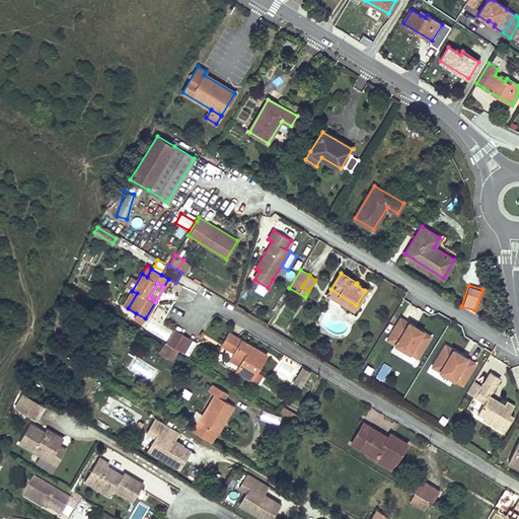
[(356,305),(330,289),(328,293),(354,309),(356,305)]
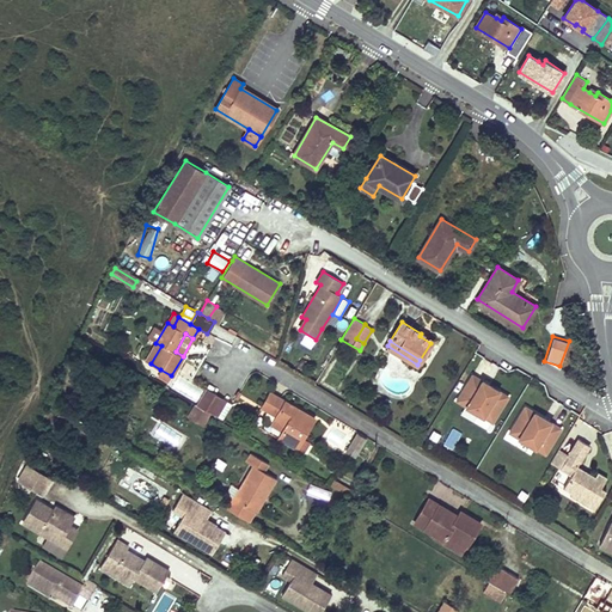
[(155,343),(146,360),(151,363),(161,346),(155,343)]
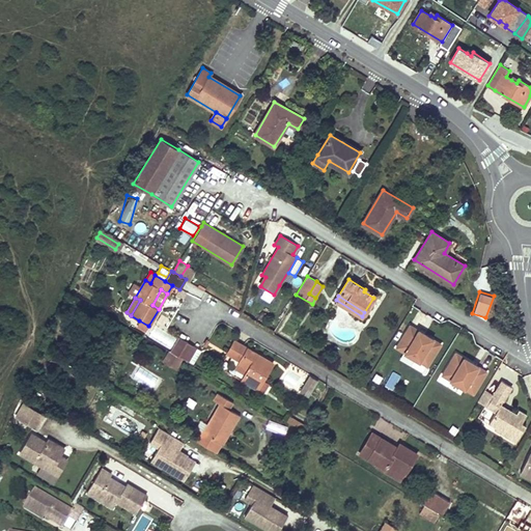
[(148,326),(139,320),(137,325),(146,331),(148,326)]
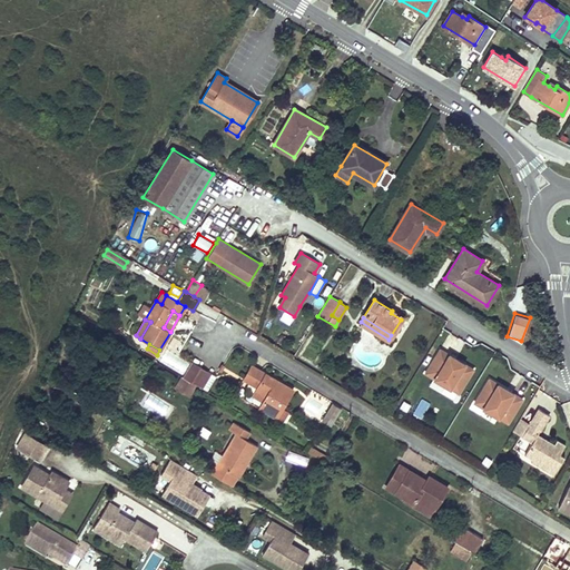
[(472,369),(439,349),(424,372),(458,392),(472,369)]
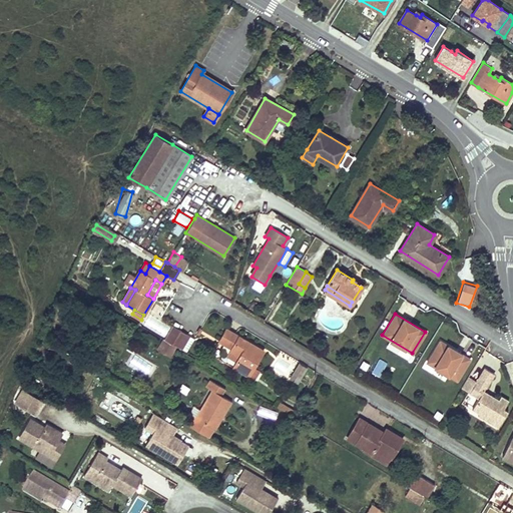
[(173,325),(165,339),(167,340),(175,345),(185,351),(194,338),(173,325)]
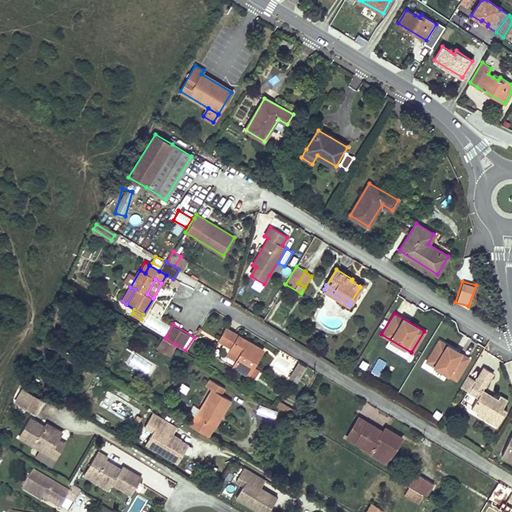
[(262,349),(226,329),(220,340),(232,347),(241,353),(237,360),(233,366),(248,375),(253,367),(262,349)]
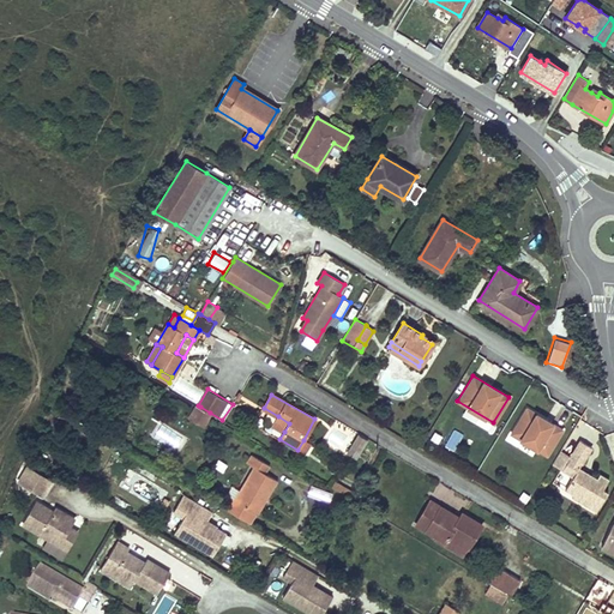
[(210,413),(200,407),(194,416),(204,423),(210,413)]
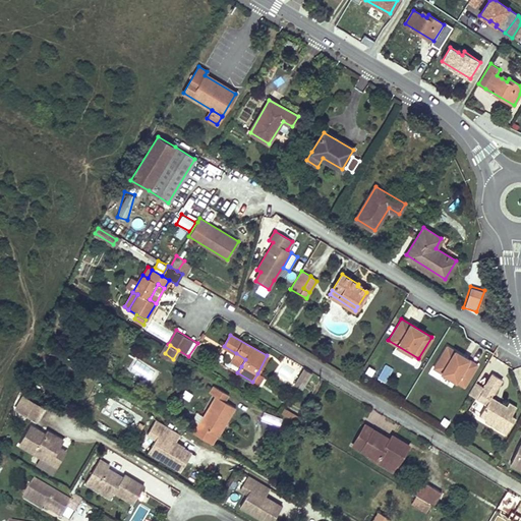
[(476,364),(446,346),(432,367),(463,386),(476,364)]
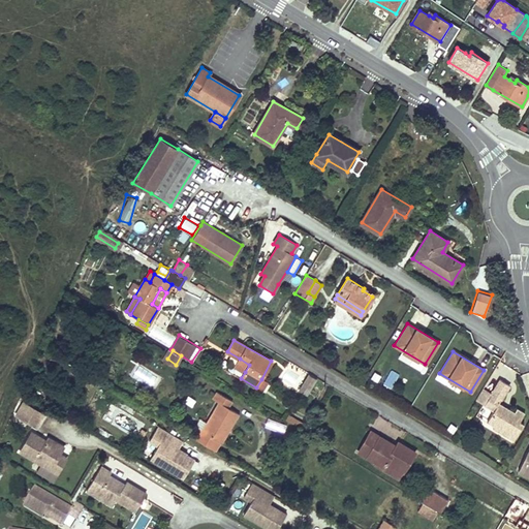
[(240,359),(236,367),(245,372),(249,365),(240,359)]
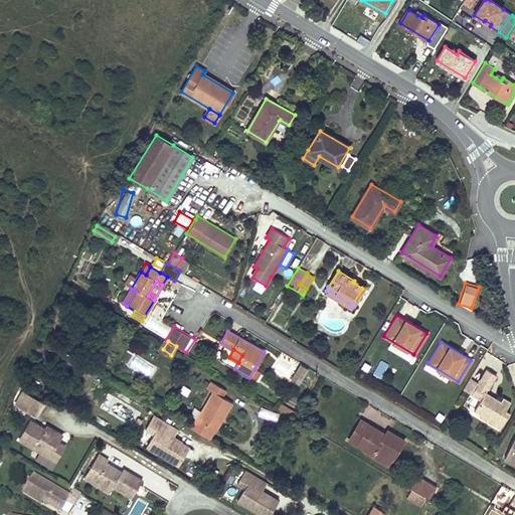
[(298,383),(307,368),(300,363),(290,379),(298,383)]
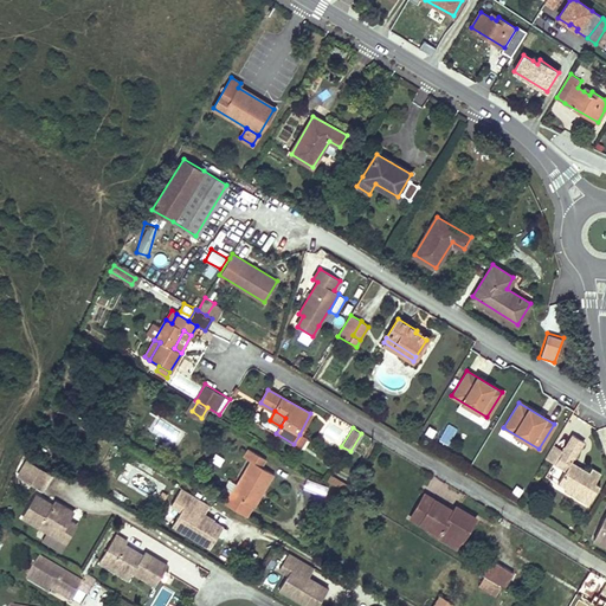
[(300,434),(294,444),(300,447),(305,438),(300,434)]
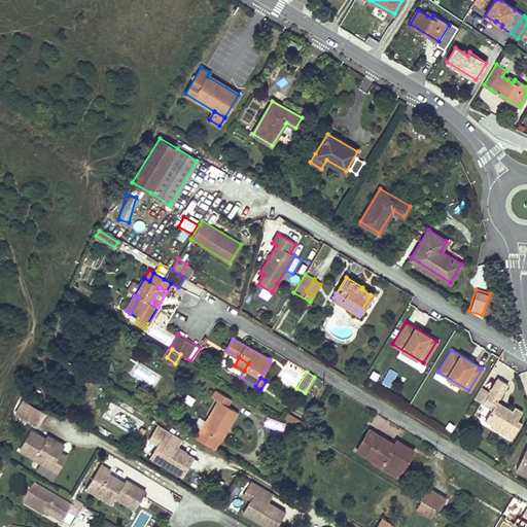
[(512,411),(497,401),(507,384),(498,378),(490,392),(482,403),(491,410),(485,420),(491,425),(490,427),(511,440),(521,423),(517,420),(522,412),(514,407),(512,411)]
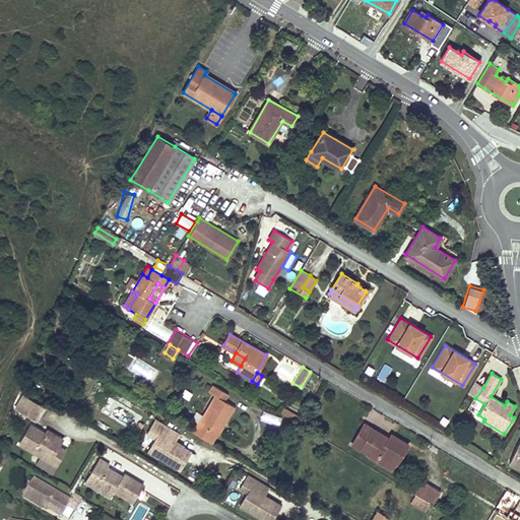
[(483,387),(474,382),(467,393),(475,398),(483,387)]
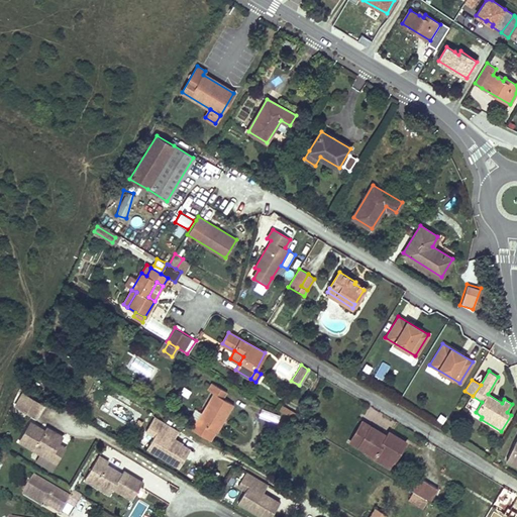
[(212,394),(200,415),(219,426),(232,405),(222,398),(225,392),(210,383),(207,390),(212,394)]
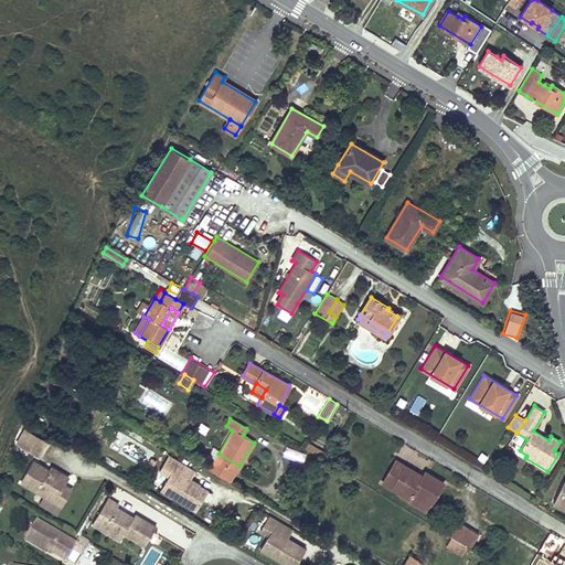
[(41,455),(49,440),(27,427),(18,440),(41,455)]
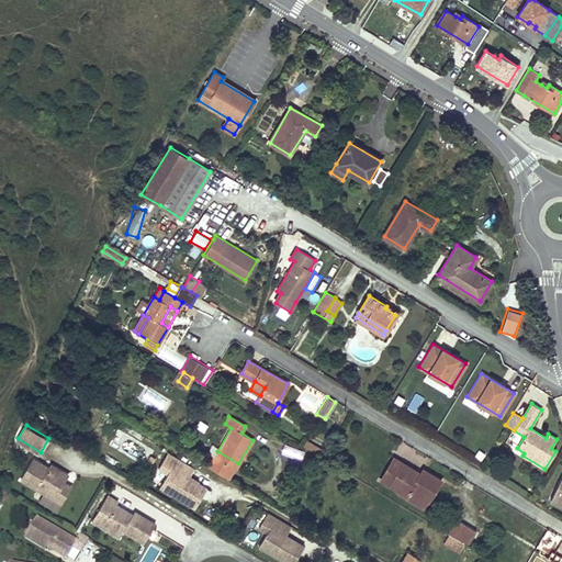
[(211,456),(205,464),(228,479),(234,470),(235,470),(238,463),(217,451),(213,457),(211,456)]
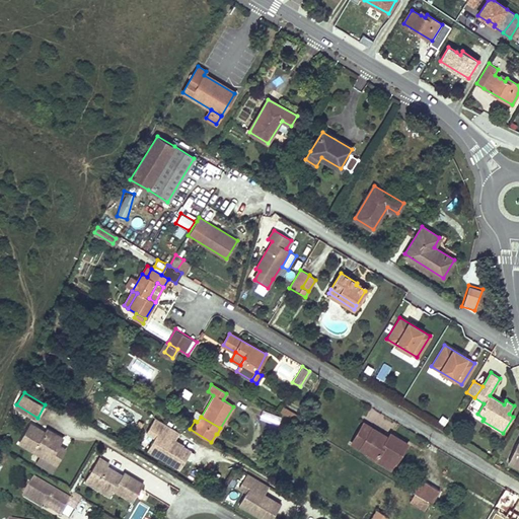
[(178,431),(155,418),(147,432),(155,437),(148,449),(180,468),(187,457),(180,453),(180,451),(183,445),(174,440),(178,432),(178,431)]
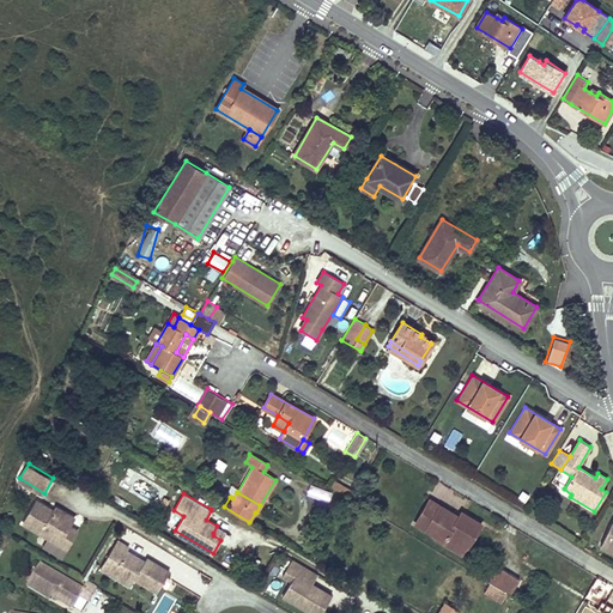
[(55,509),(37,498),(24,521),(60,542),(71,525),(77,517),(58,505),(55,509)]
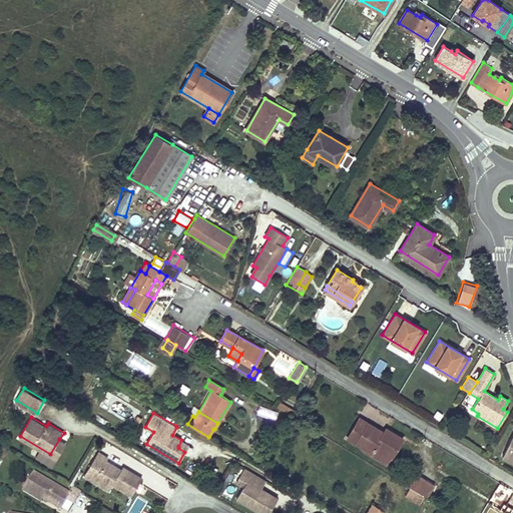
[(384,433),(359,418),(348,437),(365,447),(363,450),(387,464),(391,457),(402,439),(387,430),(384,433)]
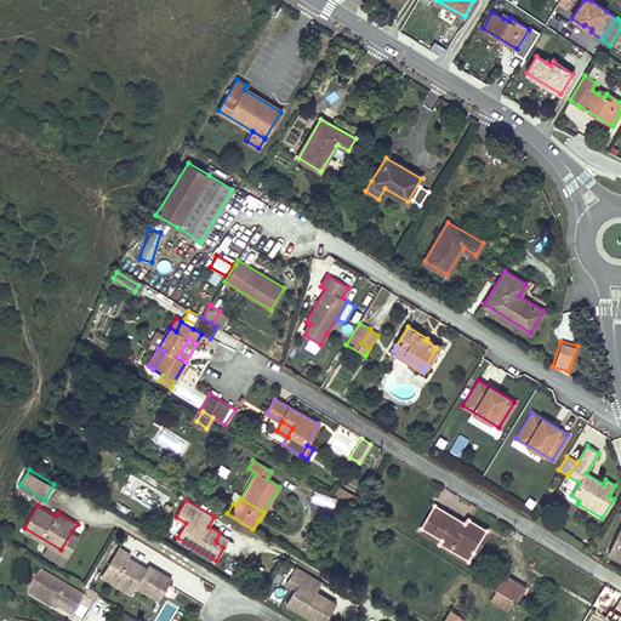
[(620,525),(610,551),(620,556),(620,525)]
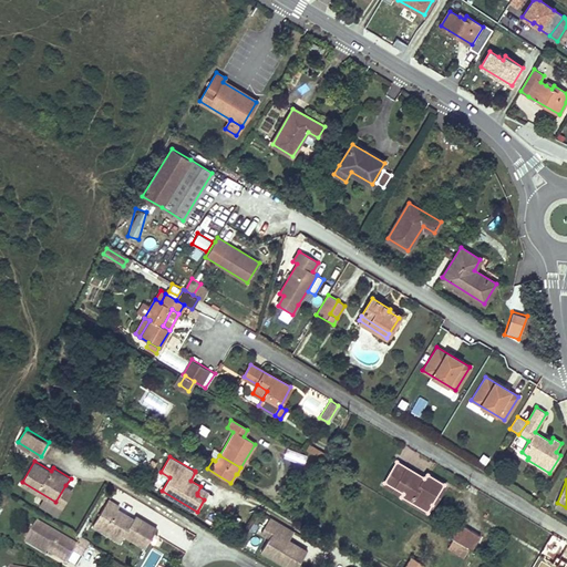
[(65,485),(55,502),(62,506),(73,490),(65,485)]
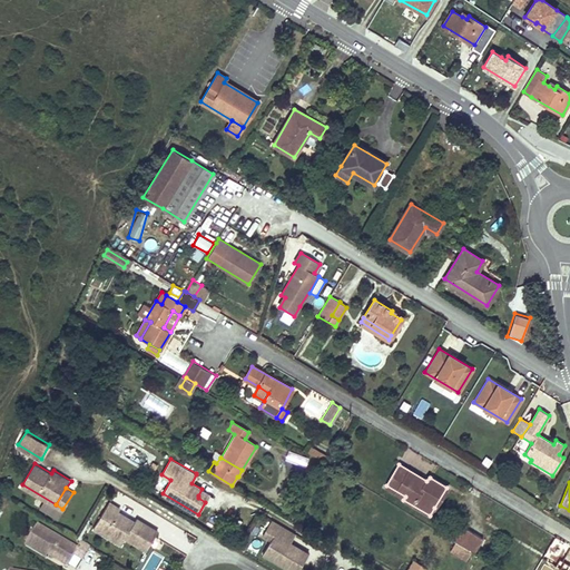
[(205,502),(210,494),(202,489),(198,495),(198,498),(205,502)]
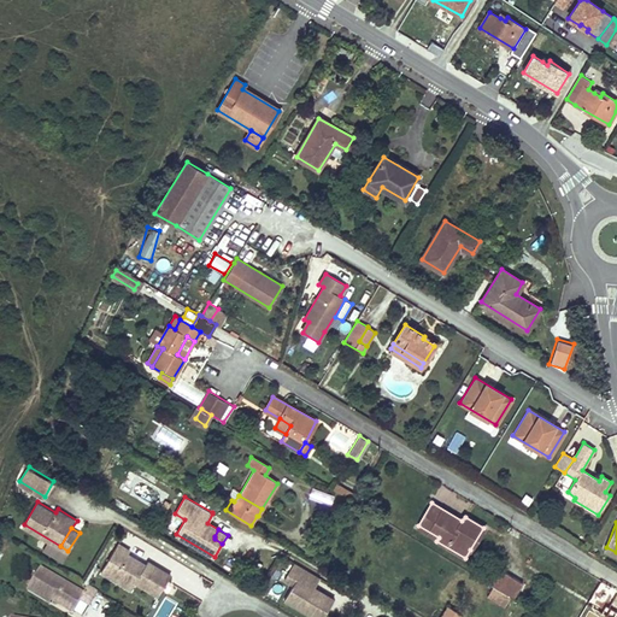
[(130,551),(118,545),(101,573),(117,582),(122,575),(135,583),(136,582),(158,595),(170,575),(147,562),(145,565),(145,566),(137,563),(139,562),(128,554),(130,551)]
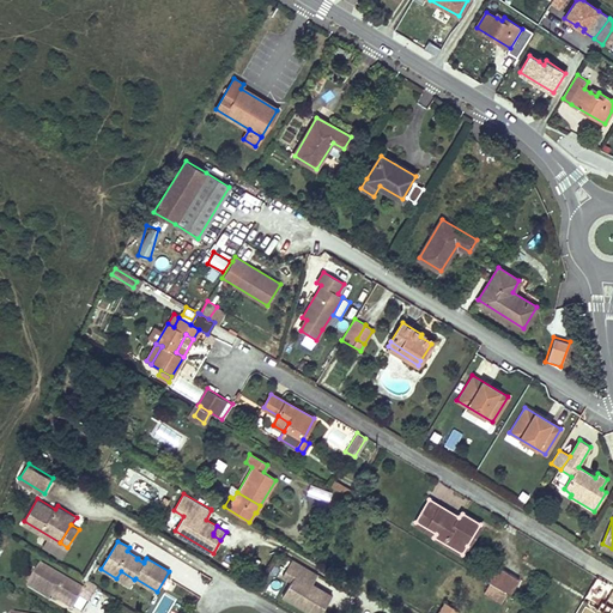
[(319,574),(293,558),(284,575),(293,580),(284,595),(314,612),(322,612),(328,604),(321,600),(321,598),(326,590),(313,582),(319,574)]
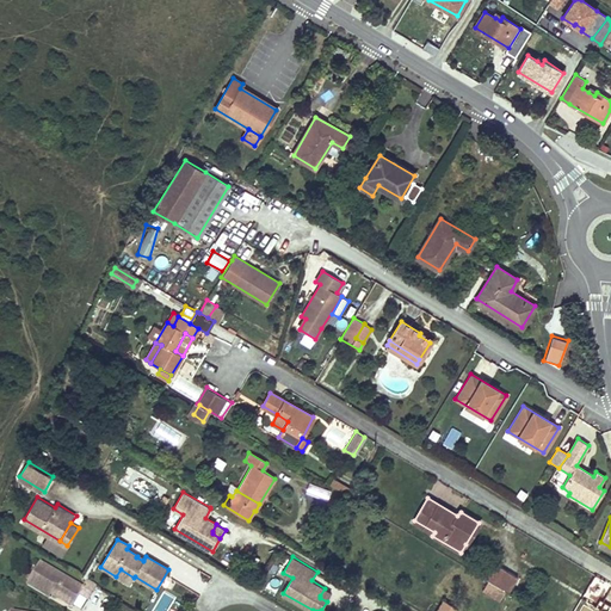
[(97,586),(87,580),(84,587),(41,562),(28,584),(45,594),(47,591),(73,606),(80,594),(88,599),(97,586)]
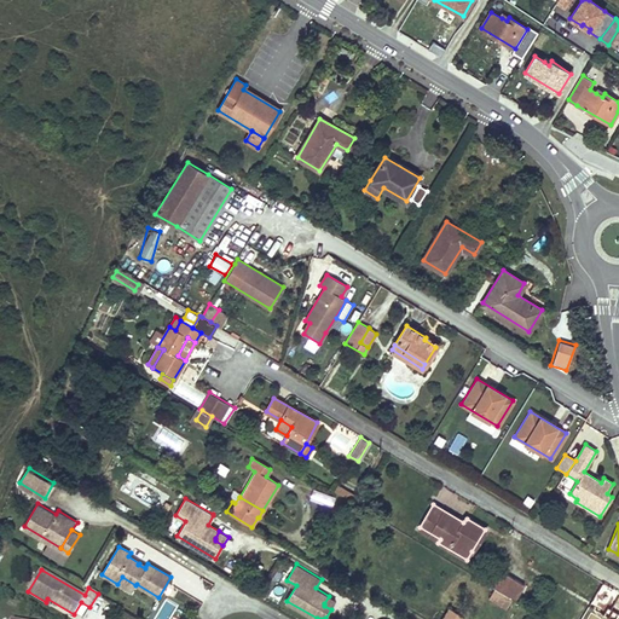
[(502,570),(492,586),(493,588),(502,593),(513,577),(502,570)]
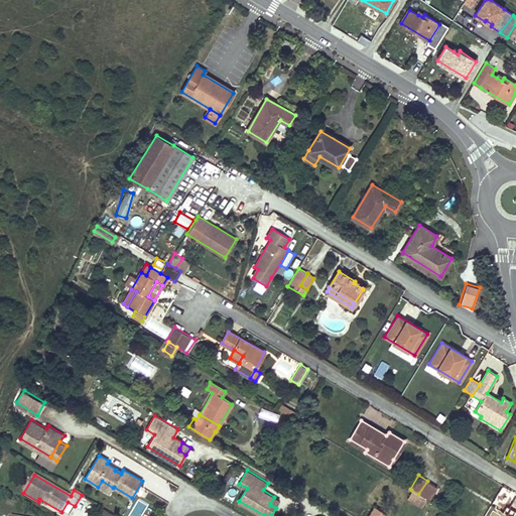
[(102,481),(98,487),(110,493),(113,488),(102,481)]
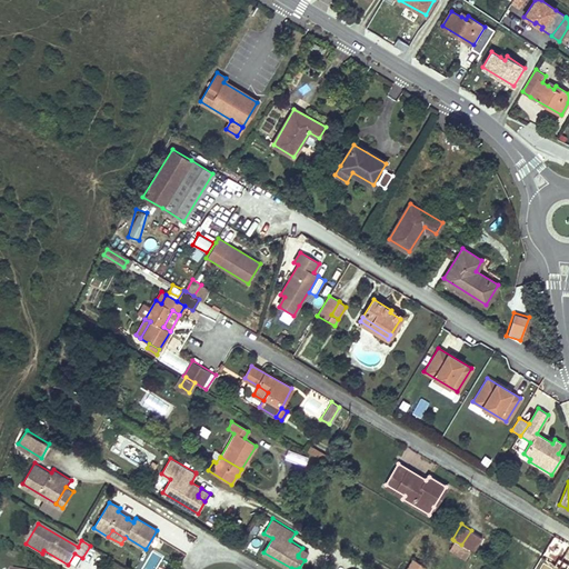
[(471,530),(461,545),(470,549),(472,551),(481,536),(471,530)]
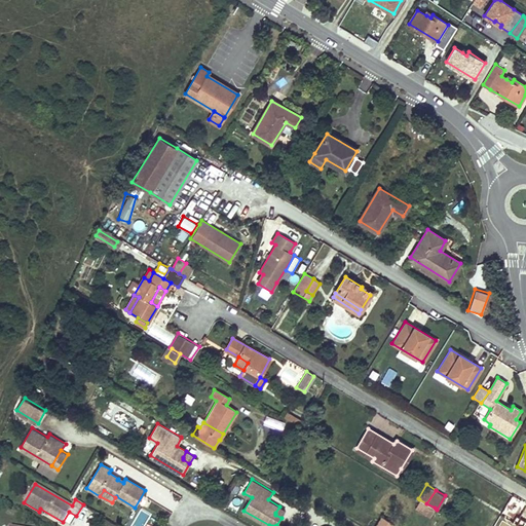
[(426,503),(419,499),(415,506),(429,516),(435,508),(426,503)]
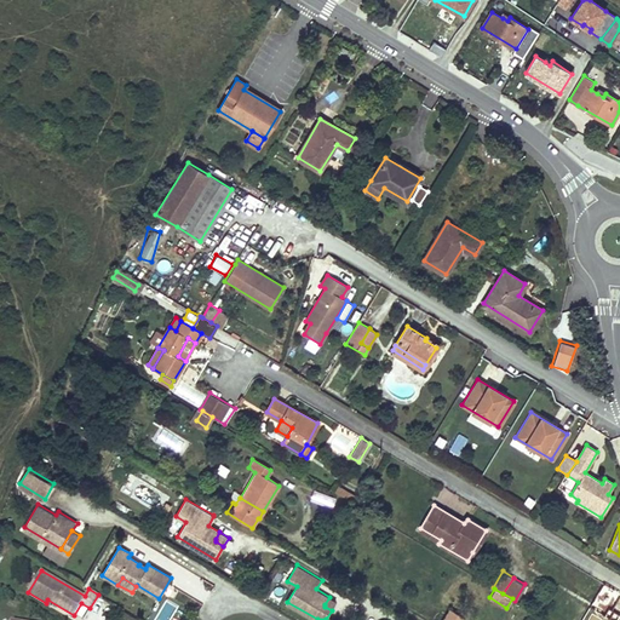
[(325,604),(325,607),(332,610),(337,602),(329,597),(325,604)]
